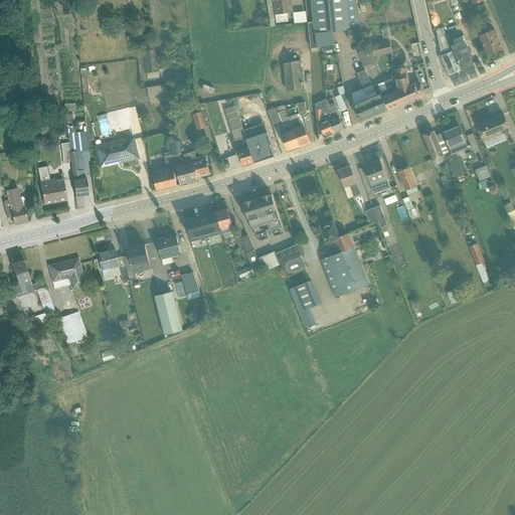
[(286,13),(292,12),(291,0),(271,0),(274,14),(275,23),(287,22),(286,13)]
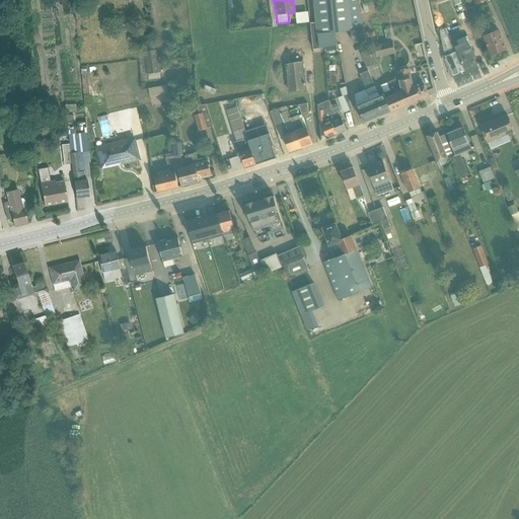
[(358,0),(310,0),(313,22),(308,22),(311,50),(324,48),(337,45),(334,33),(348,30),(349,29),(363,26),(358,0)]
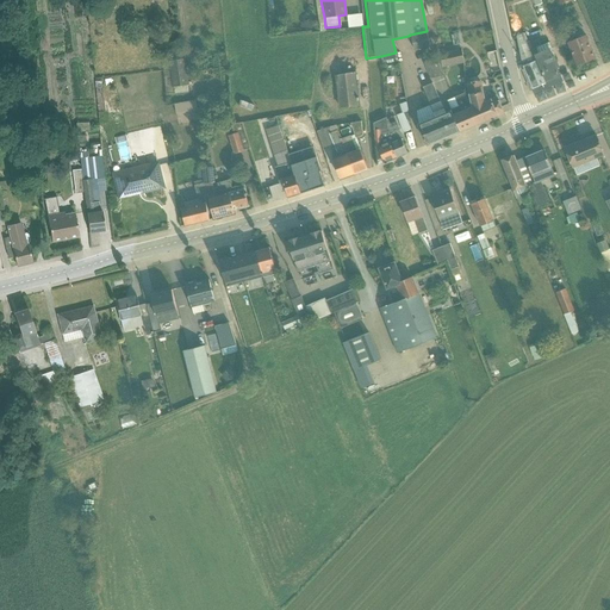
[(509,0),(504,0),(511,33),(517,31),(509,0)]
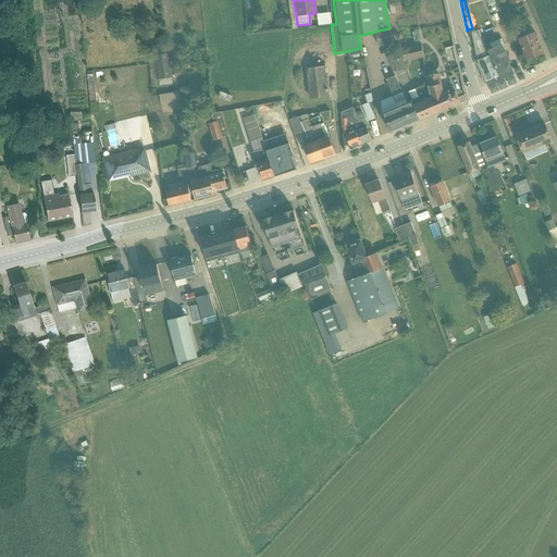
[(330,12),(316,14),(317,25),(331,24),(330,12)]
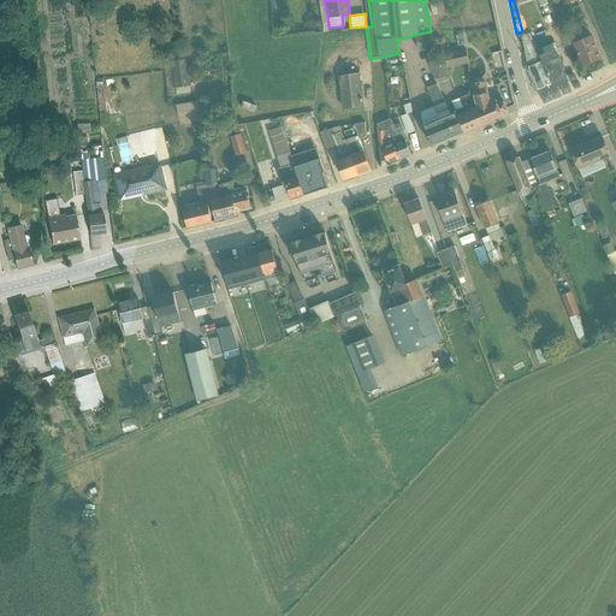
[(431,31),(414,35),(415,52),(433,48),(431,31)]
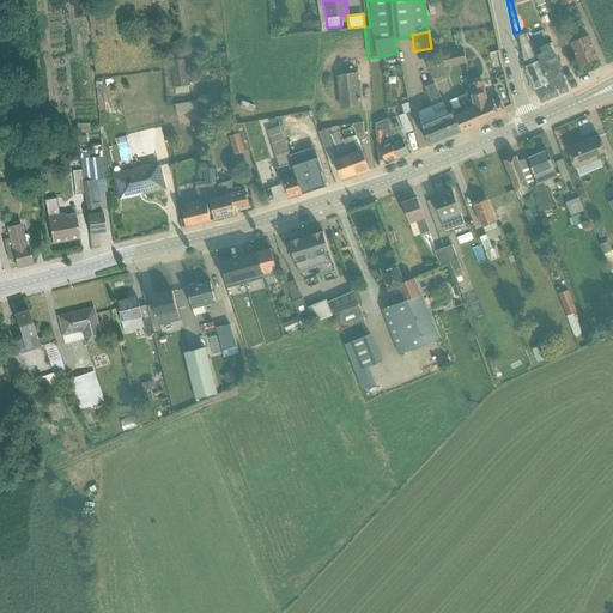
[(460,34),(451,35),(454,47),(462,44),(460,34)]
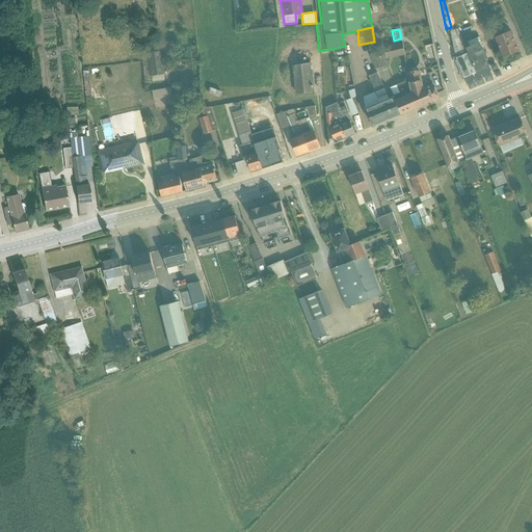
[(503,57),(519,51),(510,30),(495,36),(503,57)]
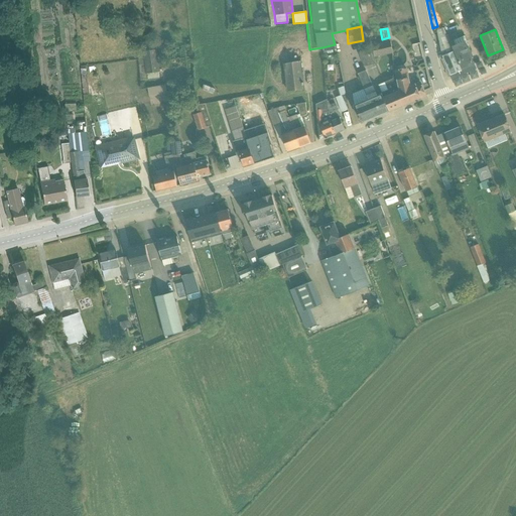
[(462,70),(474,65),(472,57),(473,56),(470,46),(468,46),(464,35),(458,37),(456,32),(447,35),(446,34),(445,31),(437,33),(441,54),(445,65),(444,66),(447,73),(448,72),(449,75),(462,70)]
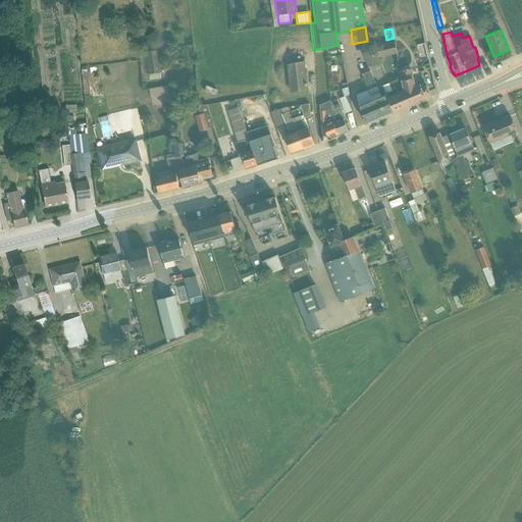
[(374,50),(377,58),(397,54),(395,42),(372,46),(374,50)]
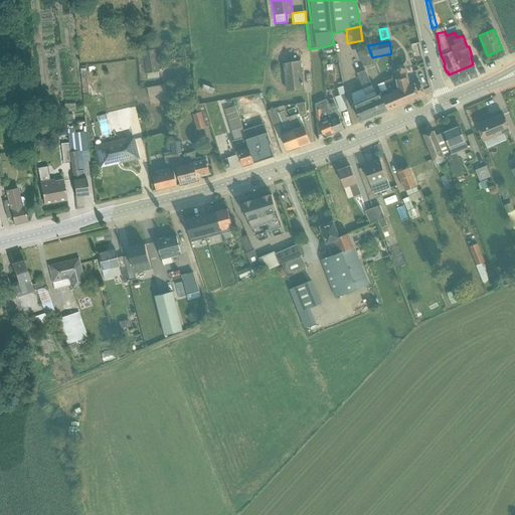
[(369,49),(358,53),(363,67),(374,63),(372,57),(369,49)]
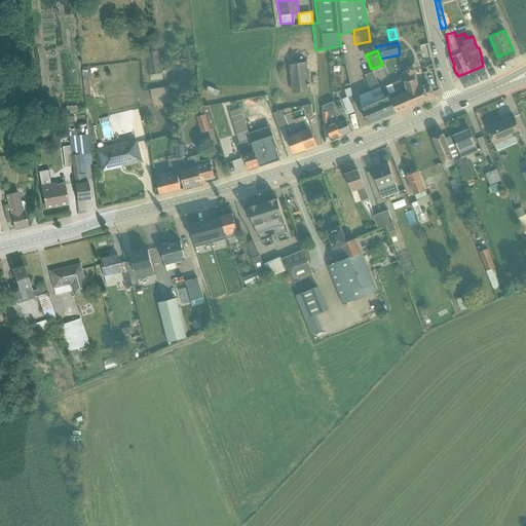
[(293,91),(311,89),(308,61),(291,63),(293,91)]
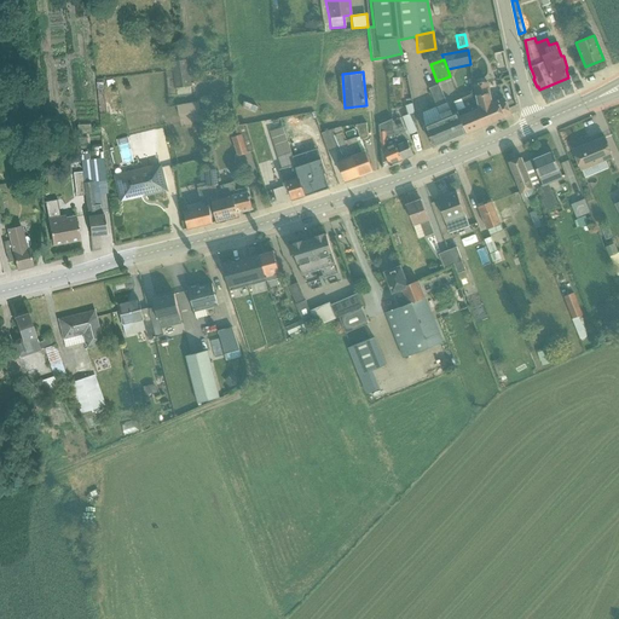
[(489,123),(510,114),(498,86),(475,96),(489,123)]
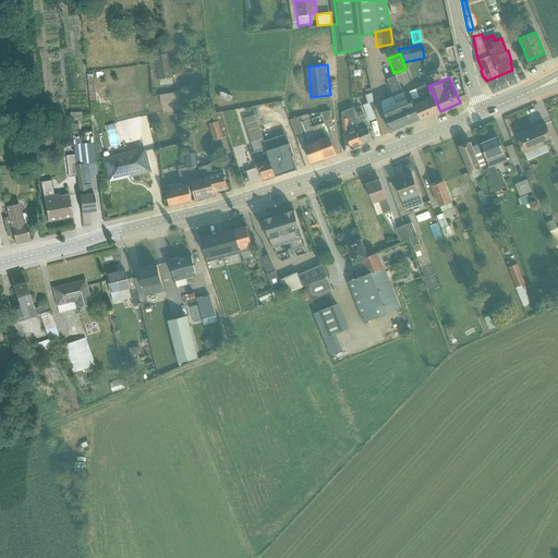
[(440,111),(428,86),(414,93),(425,118),(440,111)]
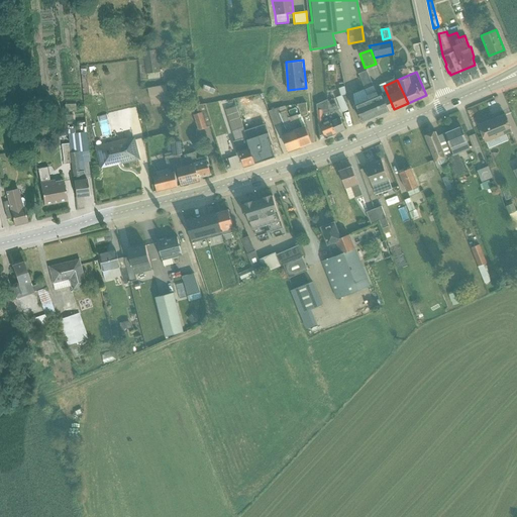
[(385,113),(374,91),(372,85),(351,93),(352,104),(357,117),(356,117),(356,120),(357,120),(358,124),(385,113)]
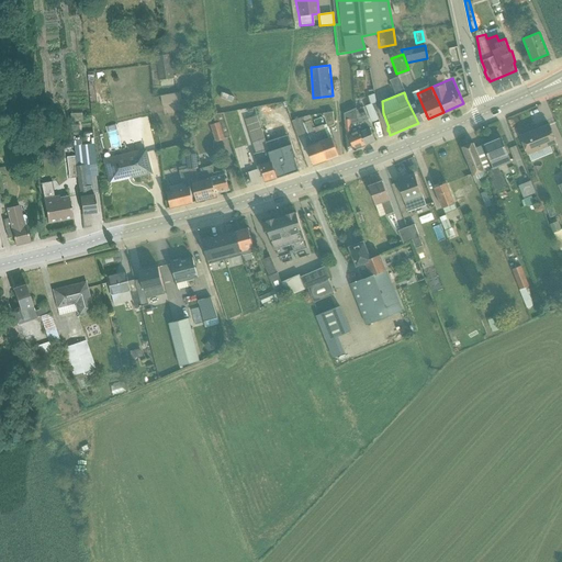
[(187,93),(169,96),(170,104),(188,102),(187,93)]
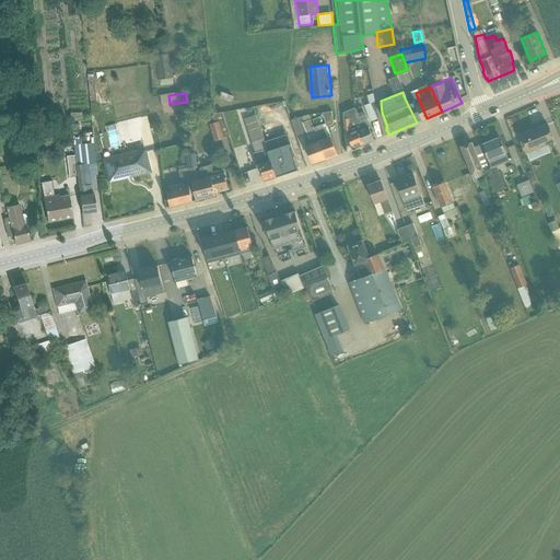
[(368,104),(362,105),(369,123),(377,119),(373,112),(376,111),(372,93),(365,95),(368,104)]
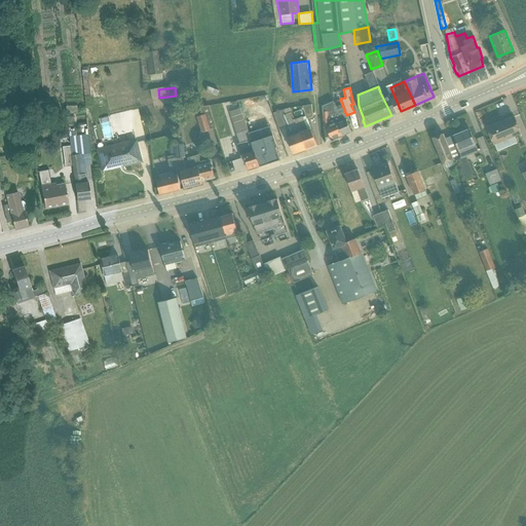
[(391,115),(401,111),(390,87),(380,92),(391,115)]
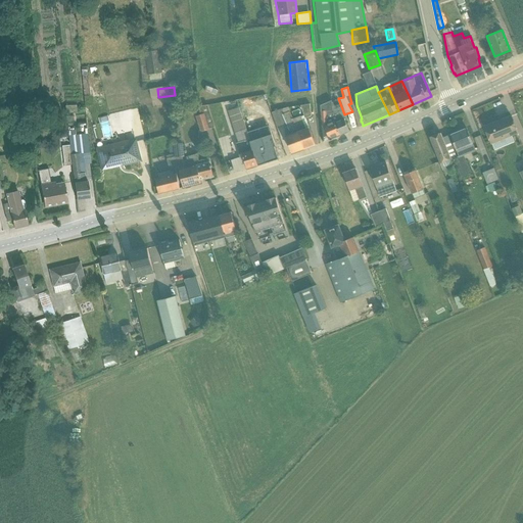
[(250,97),(239,98),(241,117),(252,115),(250,97)]
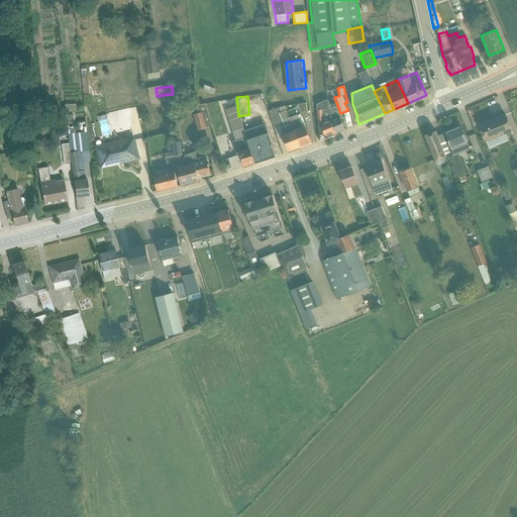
[(335,133),(345,130),(333,98),(327,101),(329,119),(335,133)]
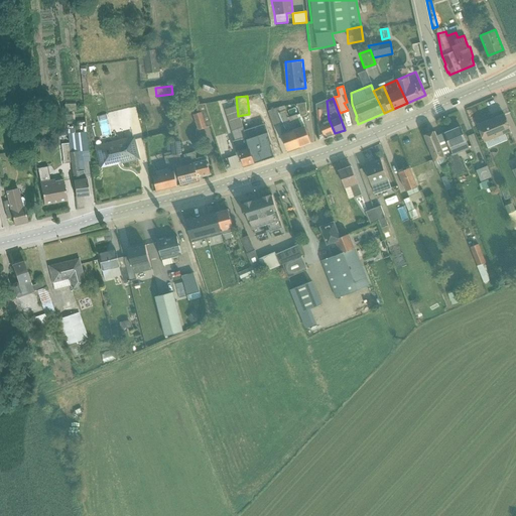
[(335,133),(329,119),(327,101),(326,99),(314,104),(318,123),(324,138),(335,133)]
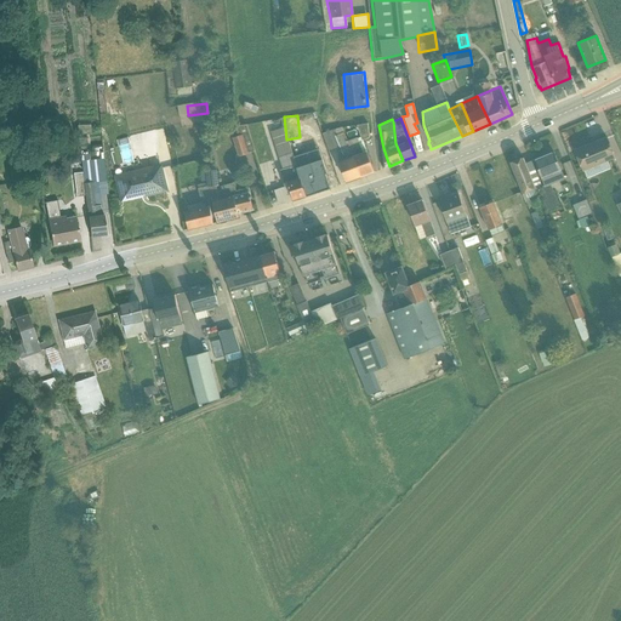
[(360,177),(376,172),(366,151),(362,141),(368,138),(366,124),(355,125),(359,136),(347,141),(352,155),(360,177)]
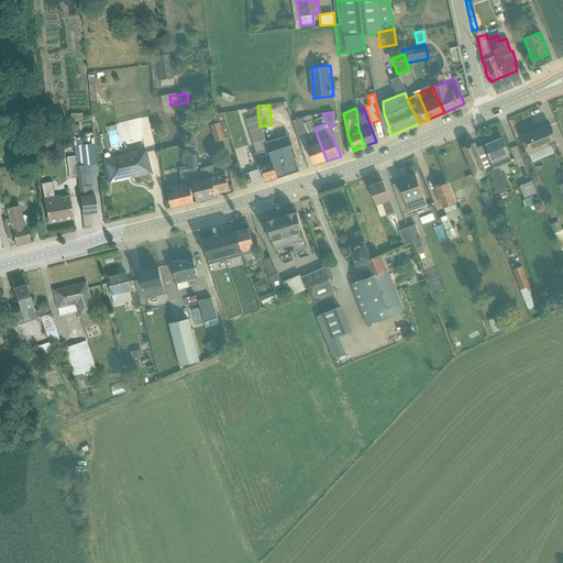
[(275,178),(267,150),(264,141),(260,127),(256,116),(244,120),(255,154),(253,155),(263,183),(275,178)]
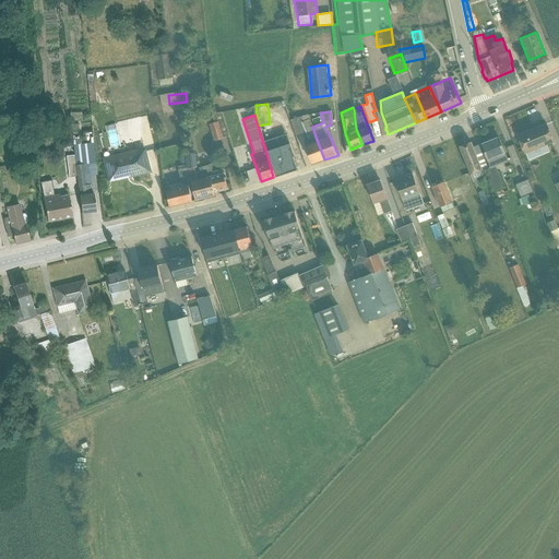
[(301,123),(308,119),(307,115),(288,120),(295,138),(302,134),(305,133),(301,123)]
